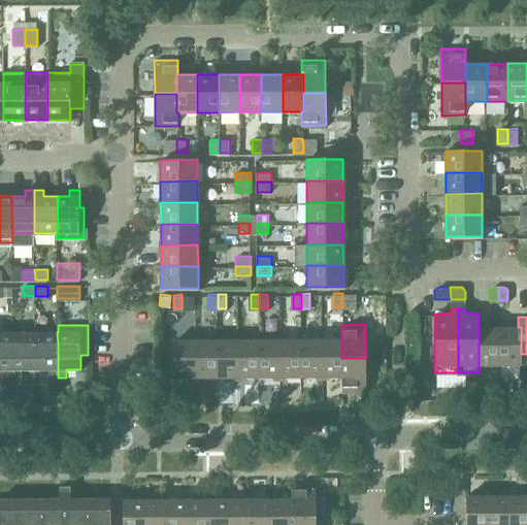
[(500,364),(500,327),(479,327),(479,364),(500,364)]
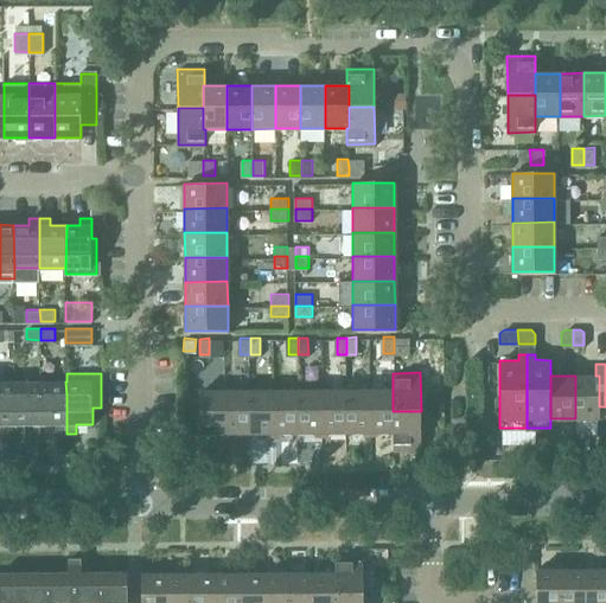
[(575,376),(575,418),(599,418),(599,406),(599,376),(595,376),(575,376)]
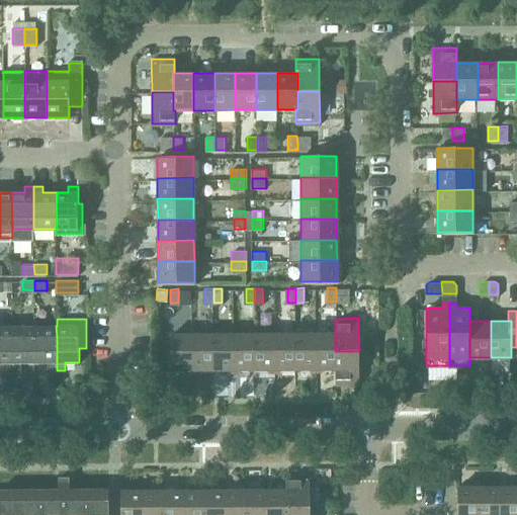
[(0,361),(4,362),(4,370),(12,370),(12,326),(0,325),(0,361)]
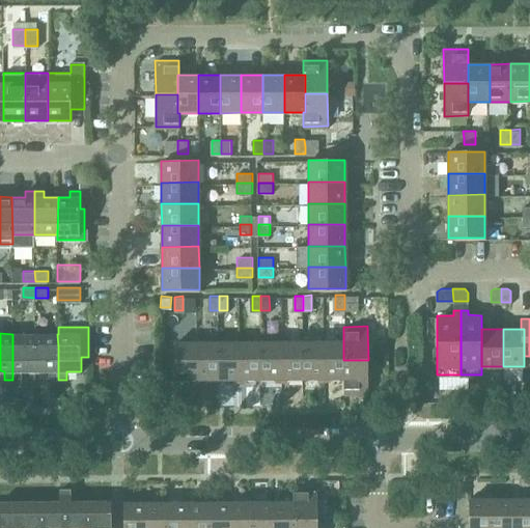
[(35,371),(35,334),(12,334),(12,380),(21,380),(21,371),(35,371)]
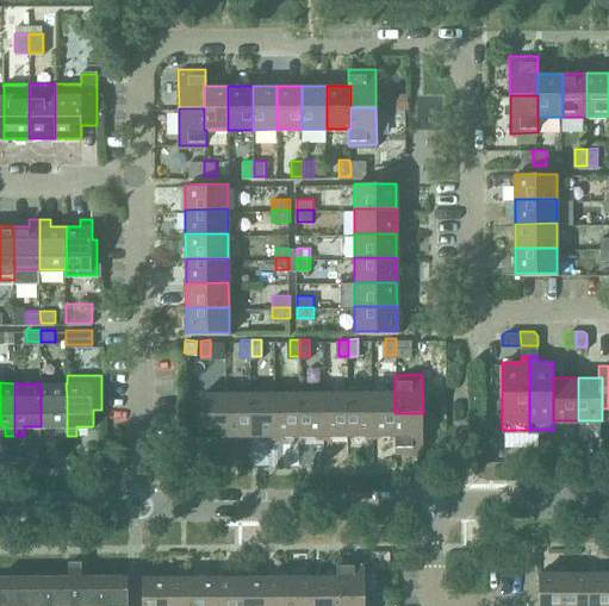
[(41,383),(41,426),(55,426),(55,436),(67,436),(67,398),(66,383),(41,383)]
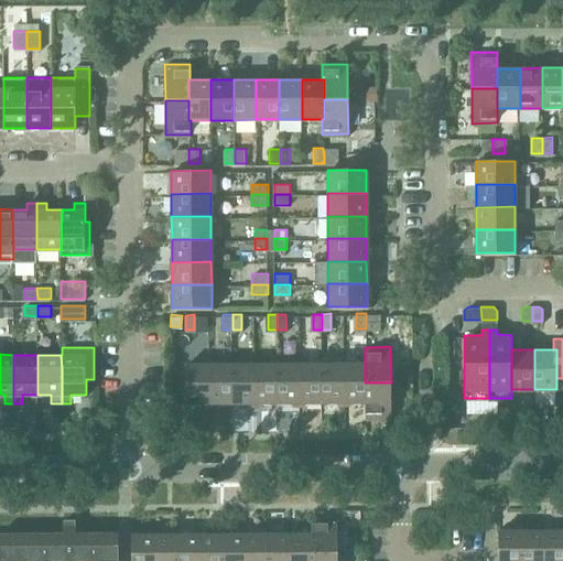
[(186,402),(210,402),(210,363),(185,363),(186,402)]
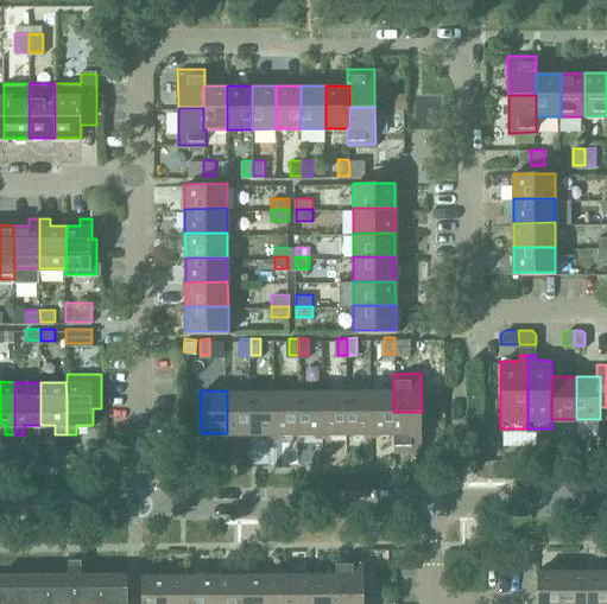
[(227,433),(251,433),(251,390),(227,390),(227,433)]
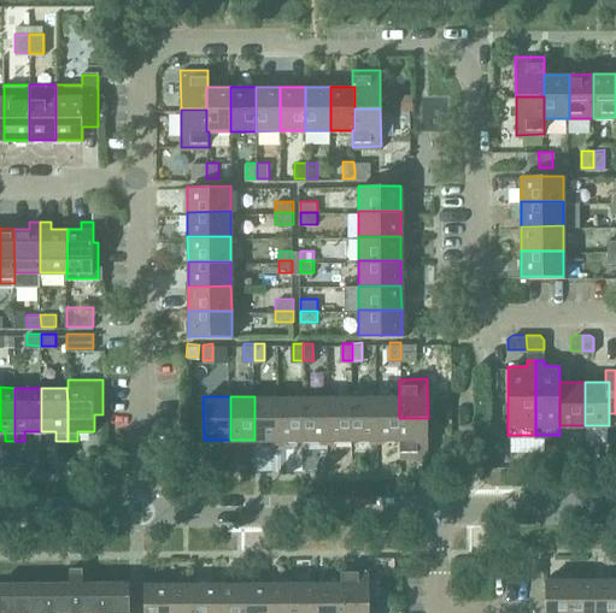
[(254,396),(254,440),(279,440),(279,396),(254,396)]
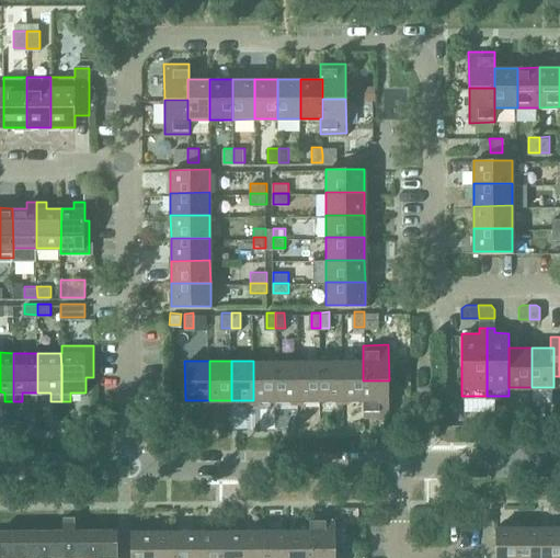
[(253,361),(253,400),(275,400),(275,361),(253,361)]
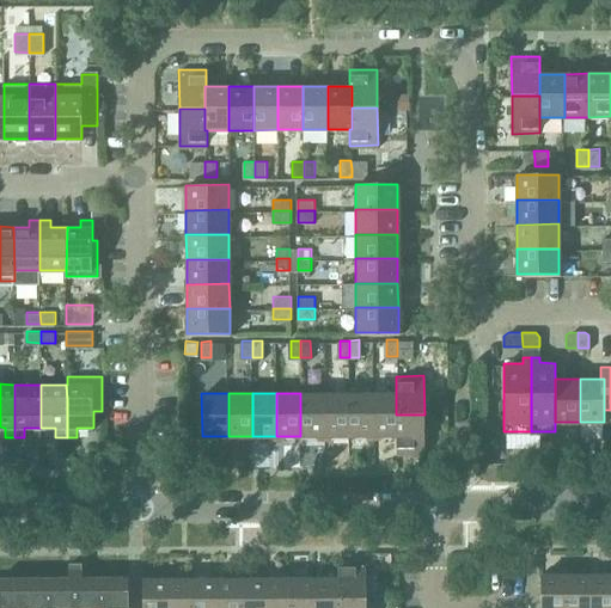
[(324,393),(300,393),(300,436),(324,436),(324,393)]
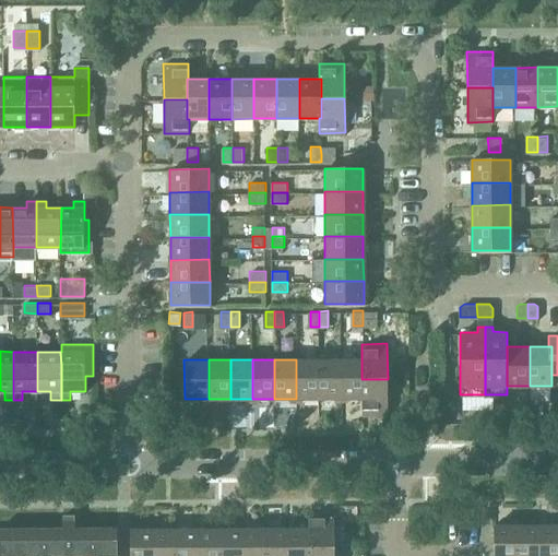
[(296,359),(296,399),(318,399),(318,359),(296,359)]
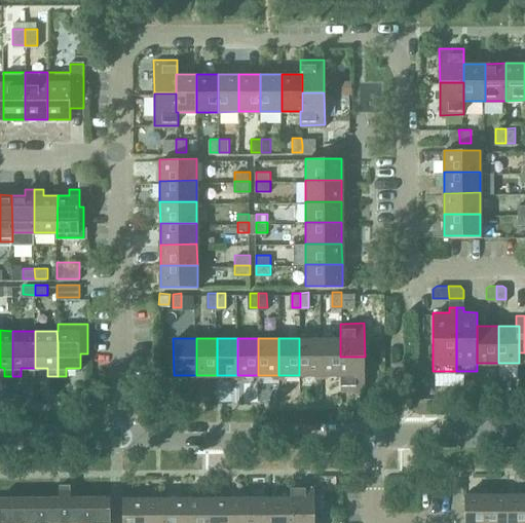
[(299,338),(299,375),(320,375),(320,338),(299,338)]
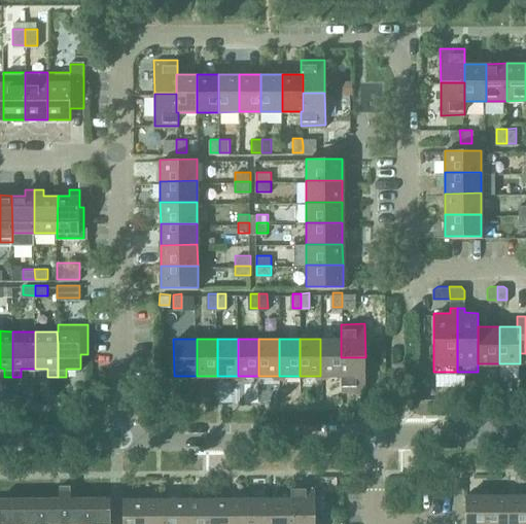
[(341,339),(320,339),(320,376),(341,376),(341,357),(341,339)]
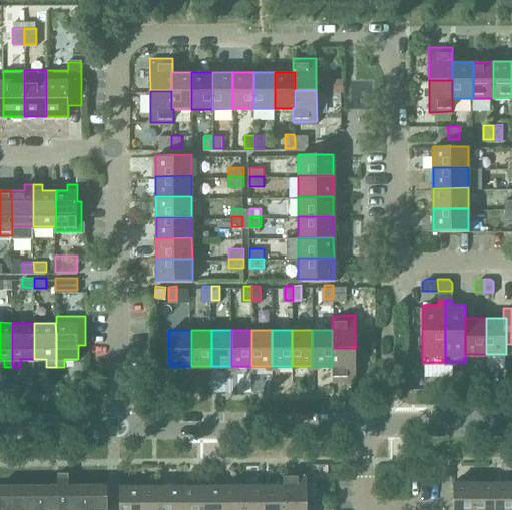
[(332,348),(332,366),(332,380),(356,380),(356,348),(332,348)]
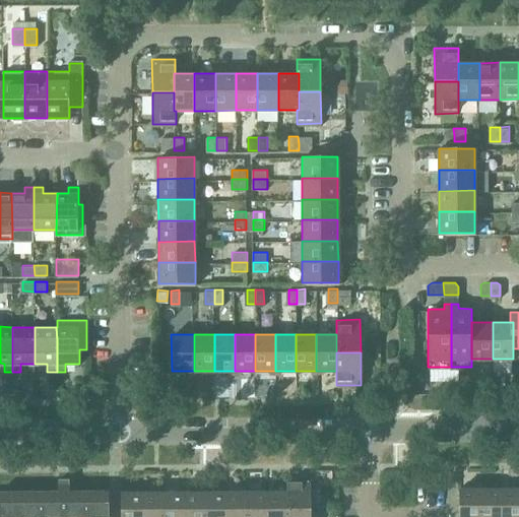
[(286,477),(286,491),(286,510),(311,509),(310,476),(286,477)]
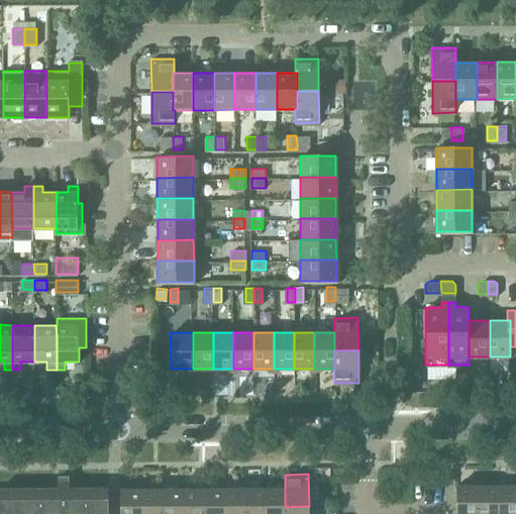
[(69,490),(69,476),(59,476),(59,490),(69,490)]
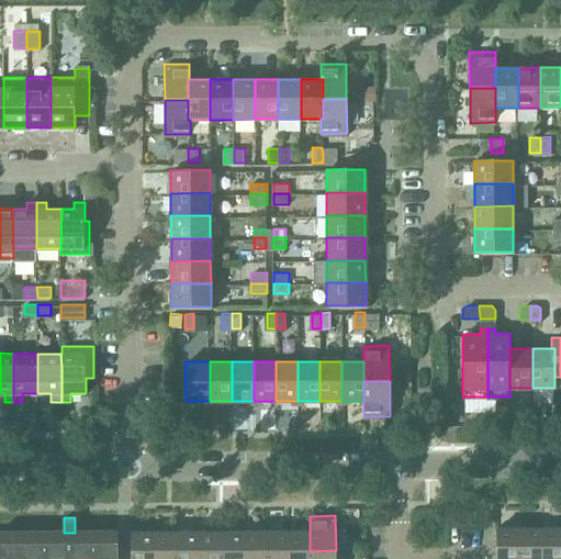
[(495,558),(515,558),(516,527),(496,527),(495,558)]
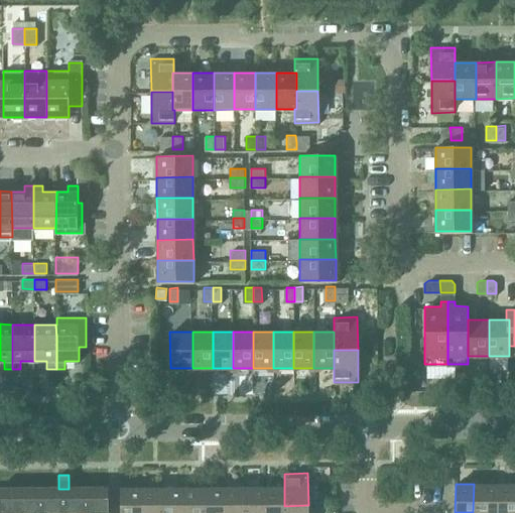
[(493,512),(492,484),(474,484),(473,512),(493,512)]
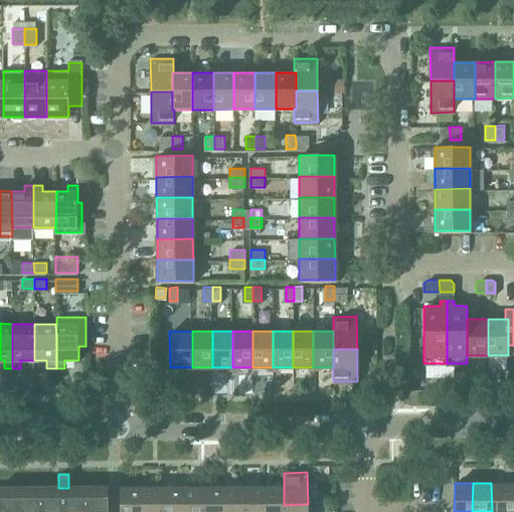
[(491,483),(492,511),(509,511),(510,483),(491,483)]
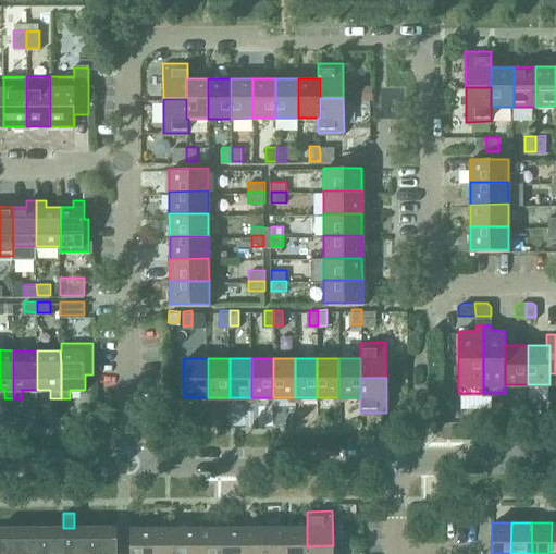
[(0,553),(115,553),(116,527),(91,527),(91,533),(47,533),(47,527),(0,526),(0,553)]
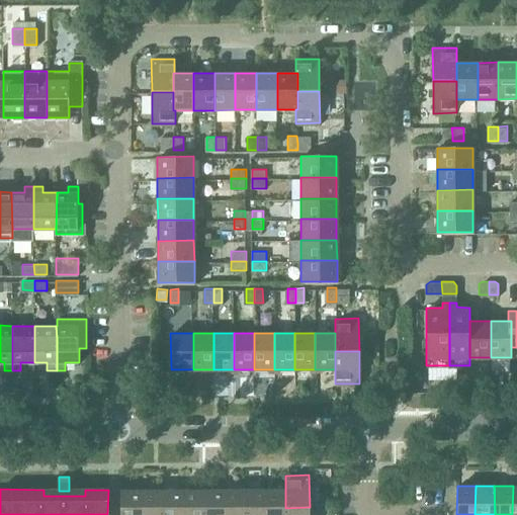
[(225,490),(225,514),(245,514),(245,489),(225,490)]
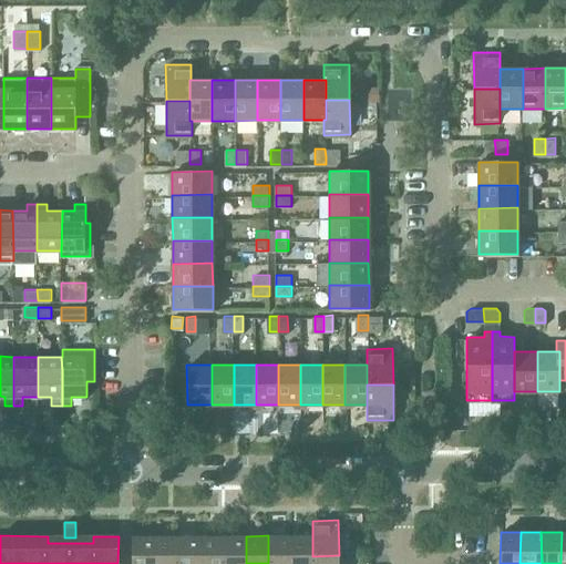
[(268,563),(290,563),(290,535),(268,535),(268,563)]
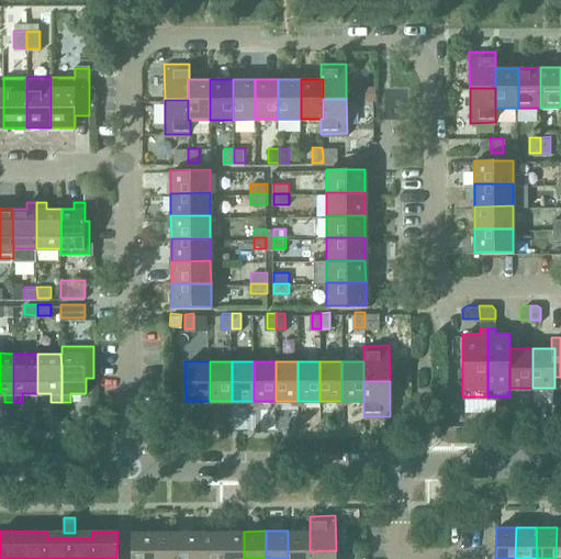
[(288,530),(288,558),(310,558),(310,551),(310,530),(288,530)]
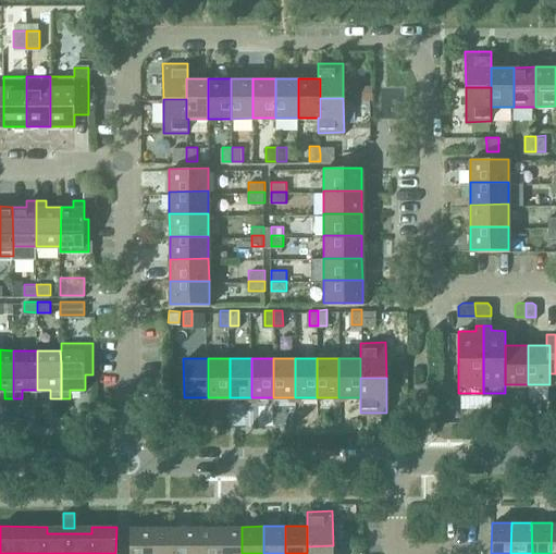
[(155,553),(155,527),(131,527),(130,553),(155,553)]
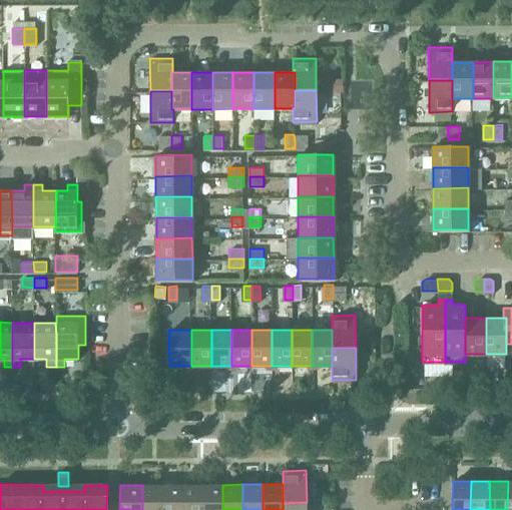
[(162,509),(162,485),(142,485),(142,509),(162,509)]
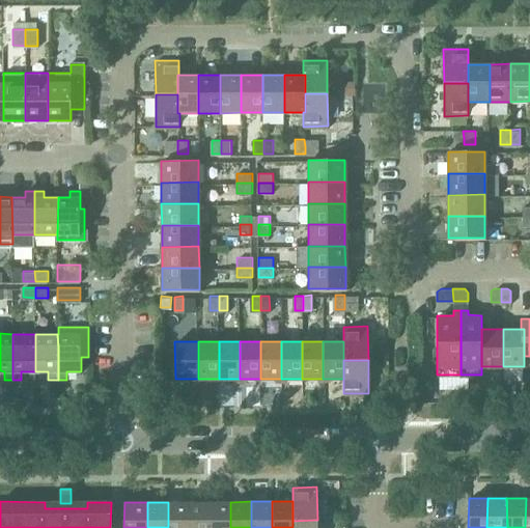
[(168,502),(168,527),(189,527),(189,502),(168,502)]
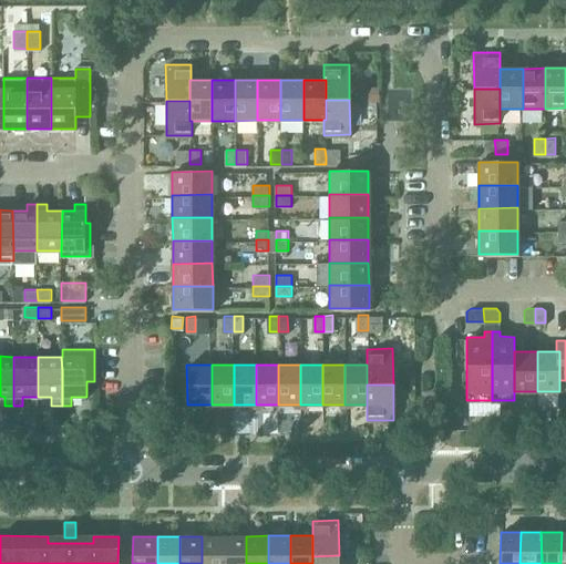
[(224,563),(224,536),(202,536),(202,563),(224,563)]
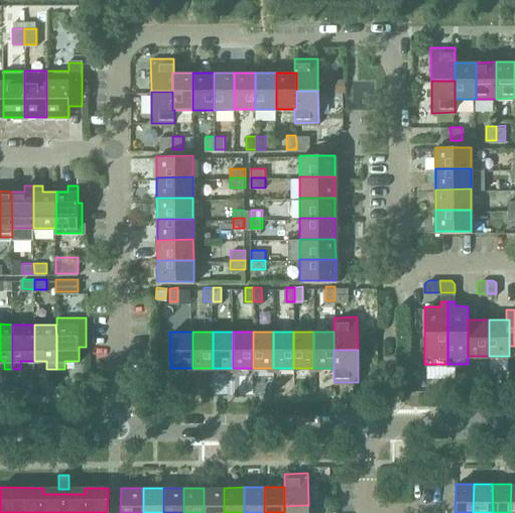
[(204,488),(204,512),(224,512),(224,488),(204,488)]
